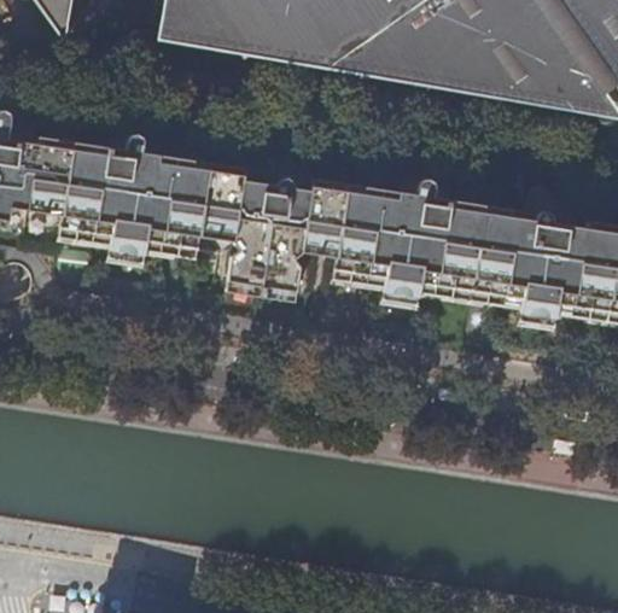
[(36,0),(53,22),(69,17),(71,0),(36,0)]
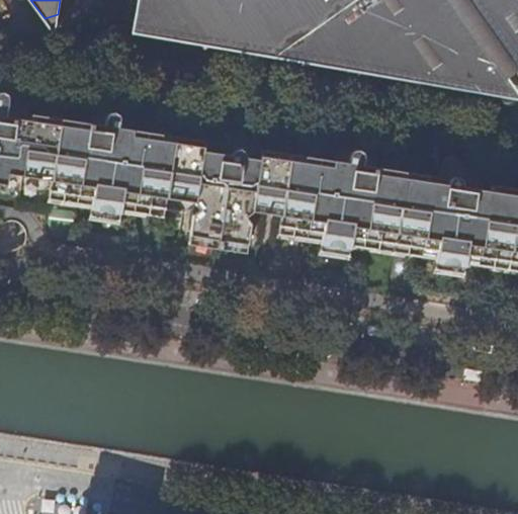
[(182,0),(205,32),(250,0),(182,0)]
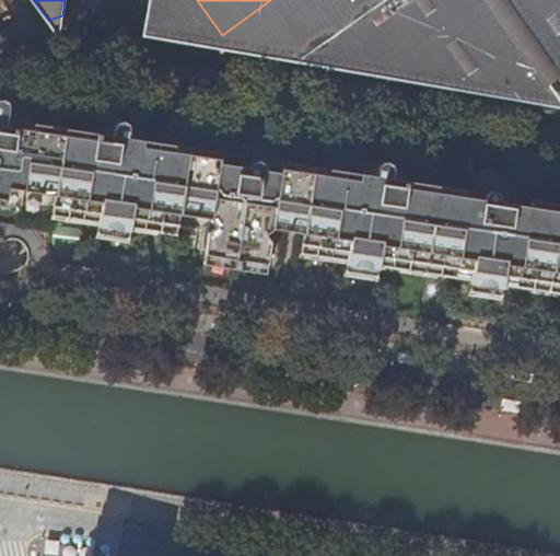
[(270,0),(222,35),(226,41),(298,54),(296,61),(511,100),(552,70),(559,81),(559,0),(270,0)]
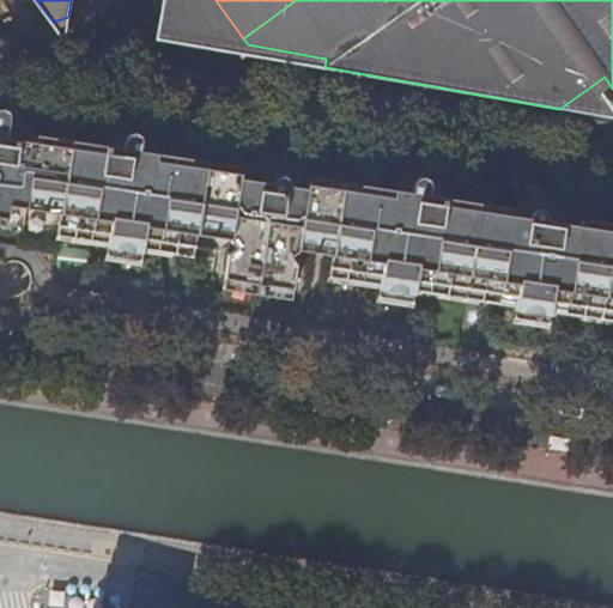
[(145,30),(132,29),(108,47),(120,48),(145,30)]
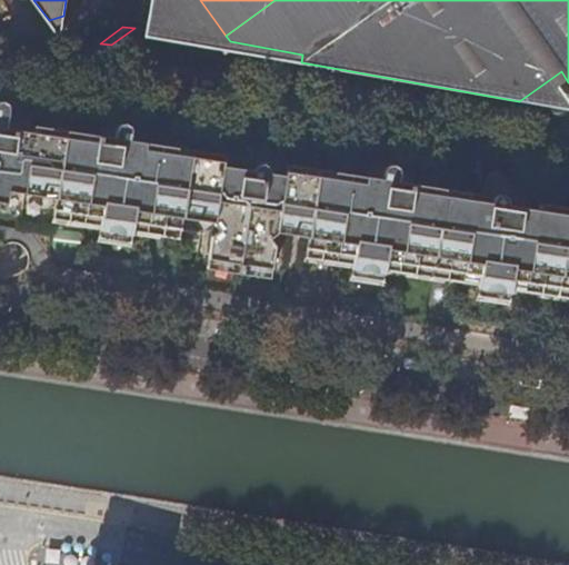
[(270,237),(278,233),(288,164),(282,152),(273,151),(269,144),(253,141),(247,146),(243,168),(225,165),(226,155),(147,142),(149,128),(145,121),(126,118),(122,114),(116,112),(109,116),(109,120),(100,128),(99,135),(36,126),(37,119),(31,109),(38,101),(36,96),(0,91),(0,90),(0,201),(8,202),(10,190),(57,198),(73,200),(103,205),(100,229),(132,234),(136,210),(166,215),(182,218),(198,220),(205,228),(213,222),(218,230),(211,235),(208,257),(236,261),(245,263),(272,266),(275,246),(270,237)]
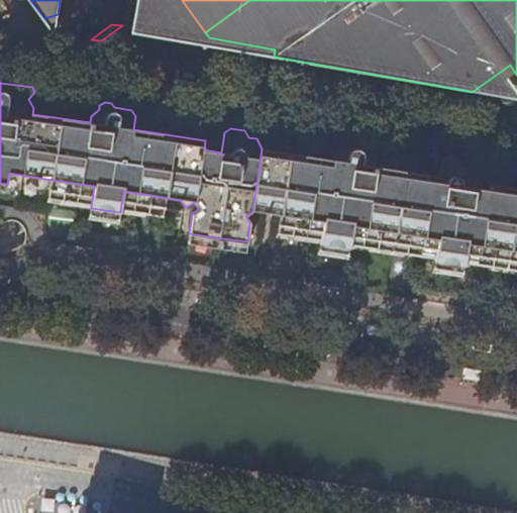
[(290,152),(281,215),(296,218),(324,222),(320,244),(350,248),(353,226),(381,230),(396,233),(410,235),(438,239),(435,262),(464,267),(469,244),(495,248),(510,250),(516,251),(516,187),(490,184),(489,190),(476,188),(479,168),(476,163),(457,161),(454,156),(447,155),(442,159),(440,171),(433,175),(377,167),(377,161),(371,152),(372,146),(369,141),(362,141),(356,144),(340,142),(335,144),(333,160),(290,152)]
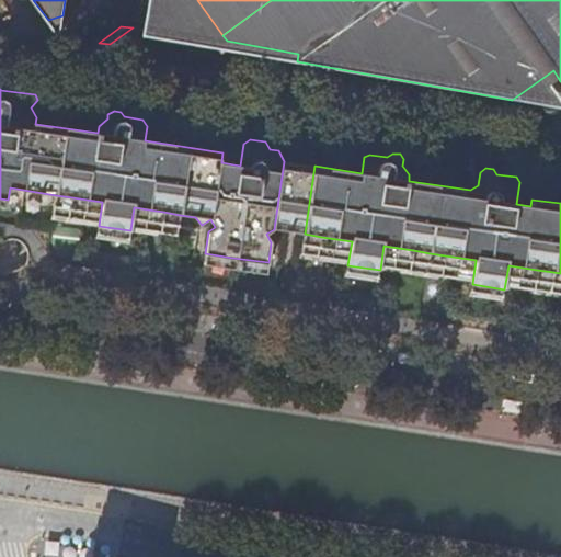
[(301,165),(284,161),(274,229),(295,232),(305,234),(315,166),(301,165)]
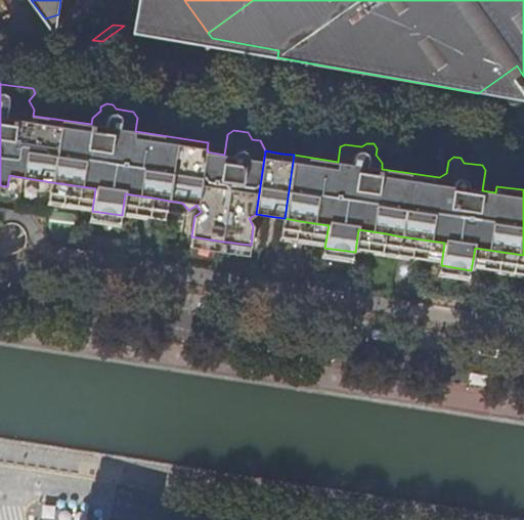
[(68,184),(52,182),(49,204),(64,206),(68,184)]
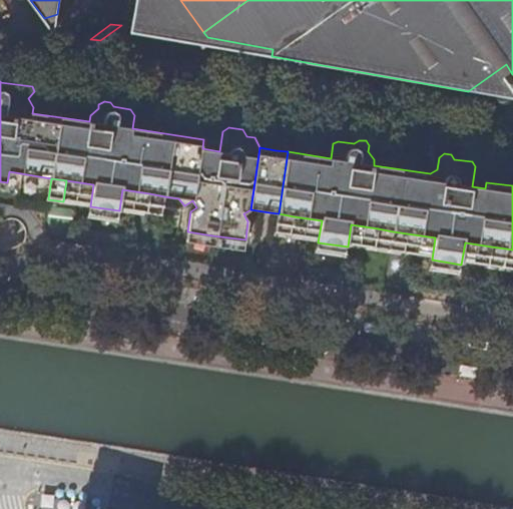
[(164,196),(149,193),(145,214),(161,217),(164,196)]
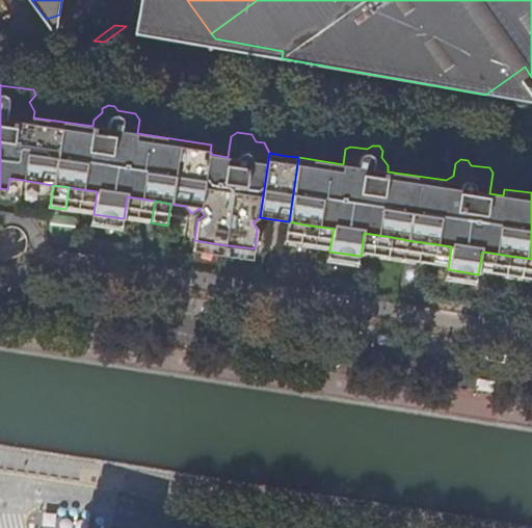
[(124,218),(94,214),(91,226),(122,230),(124,218)]
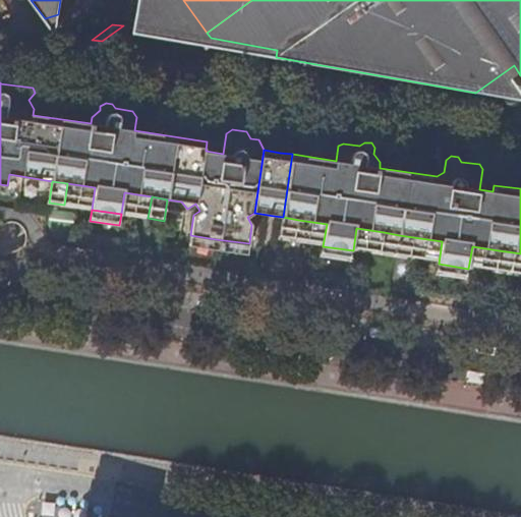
[(295,242),(298,220),(283,217),(280,240),(295,242)]
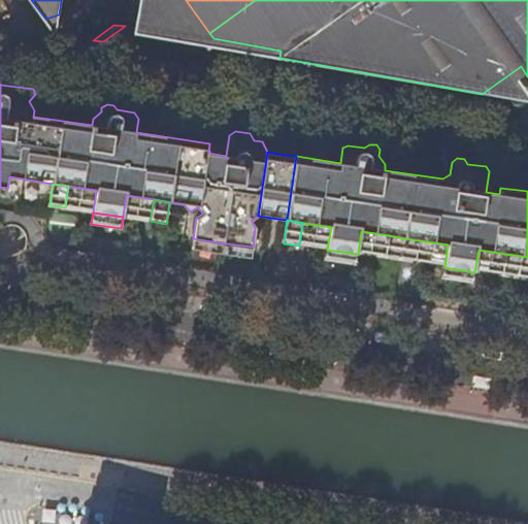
[(386,259),(400,261),(404,238),(389,235),(386,259)]
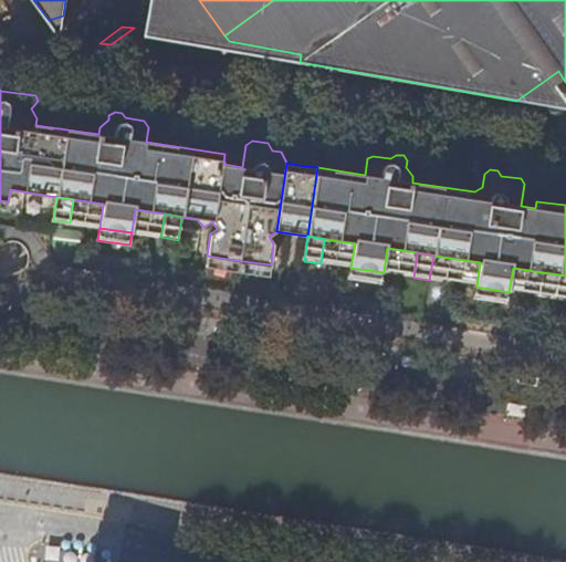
[(232,270),(234,260),(207,256),(206,266),(232,270)]
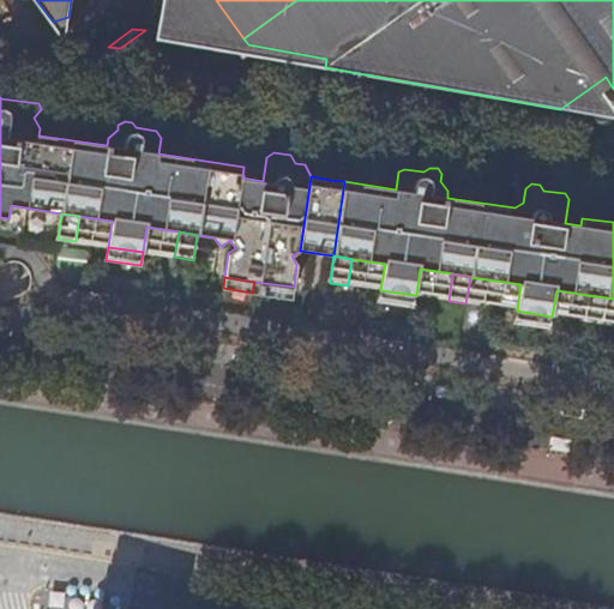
[(483,306),(487,279),(470,277),(465,303),(483,306)]
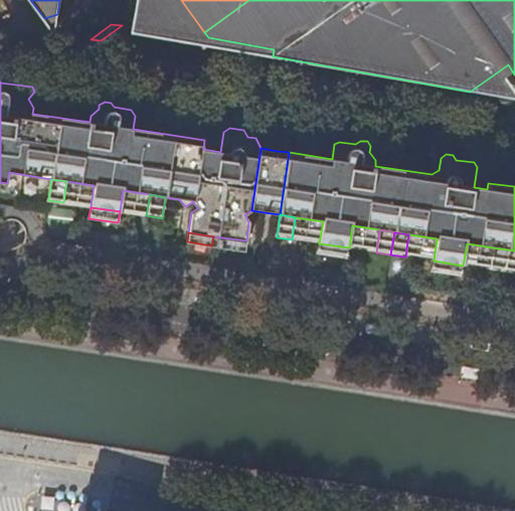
[(244,250),(246,240),(221,237),(219,246),(244,250)]
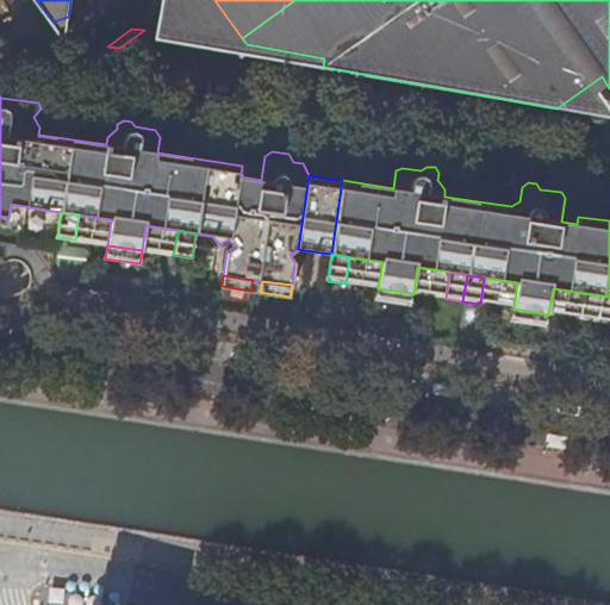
[(411,306),(414,293),(378,288),(377,301),(411,306)]
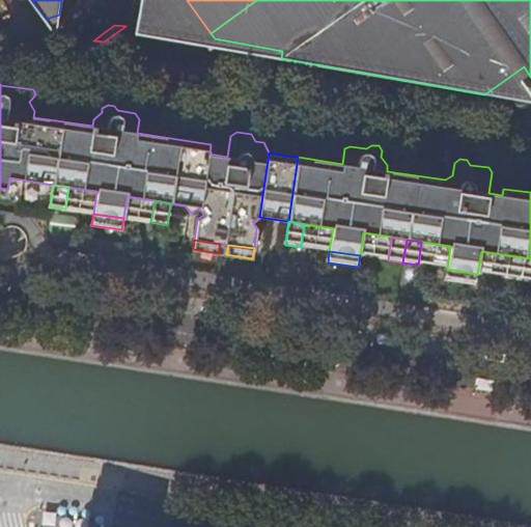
[(505,278),(521,280),(524,257),(508,255),(505,278)]
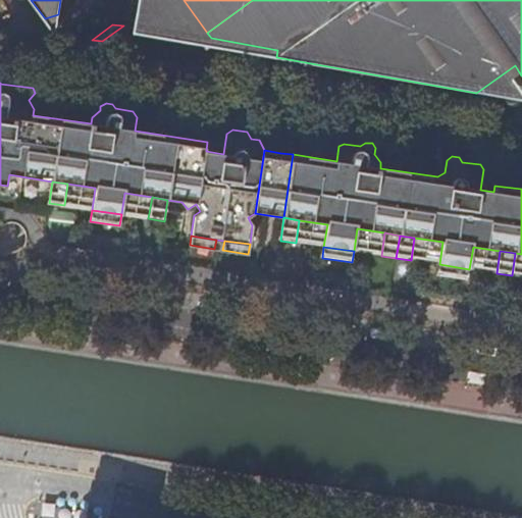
[(521,276),(521,254),(515,253),(512,275),(521,276)]
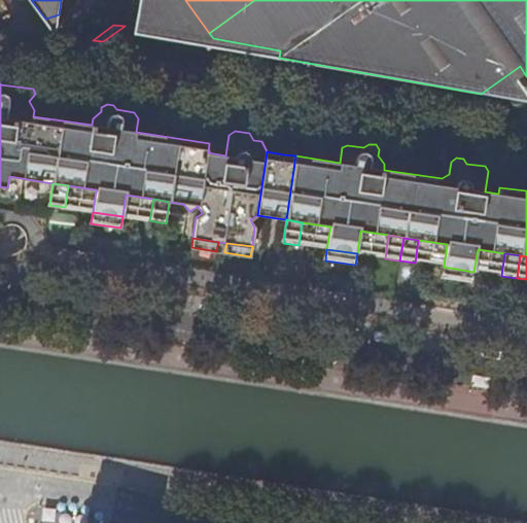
[(471,282),(473,272),(444,267),(443,279),(471,282)]
